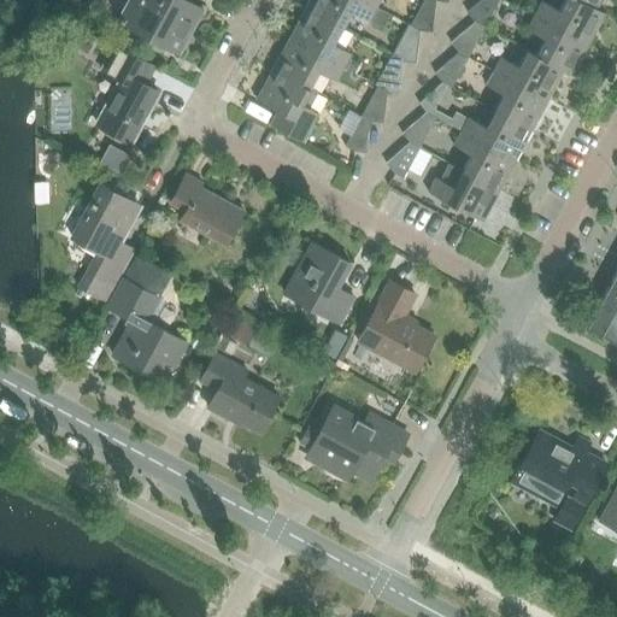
[(128,0),(118,21),(177,54),(203,9),(186,0),(128,0)]
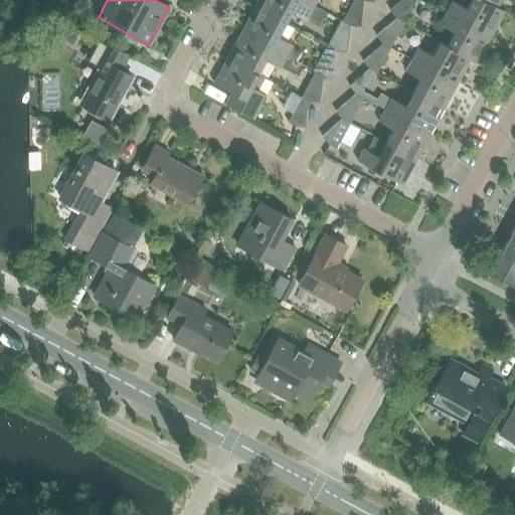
[(302,0),(256,0),(253,6),(286,23),(293,10),(308,18),(317,23),(323,11),(314,6),(302,0)]
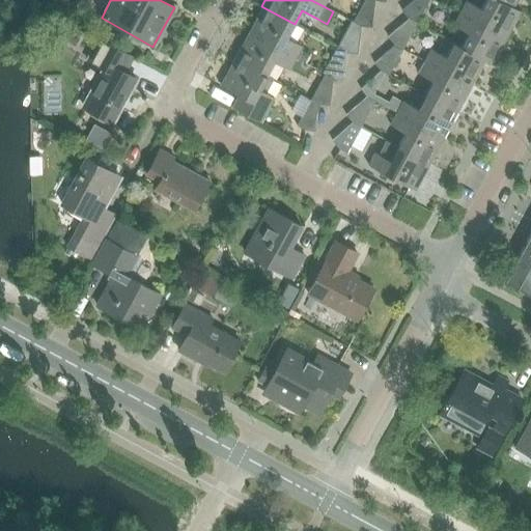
[(373,0),(364,0),(353,22),(360,26),(371,28),(374,0),(373,0)]
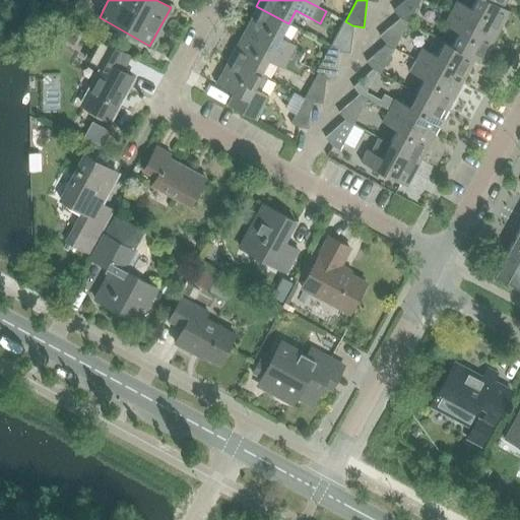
[(404,0),(392,9),(400,18),(408,22),(419,0),(404,0)]
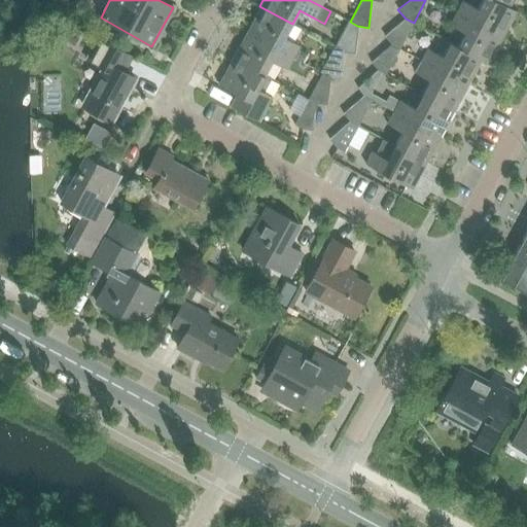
[(463,1),(456,13),(503,38),(518,12),(511,8),(493,0),(482,0),(478,9),(463,1)]
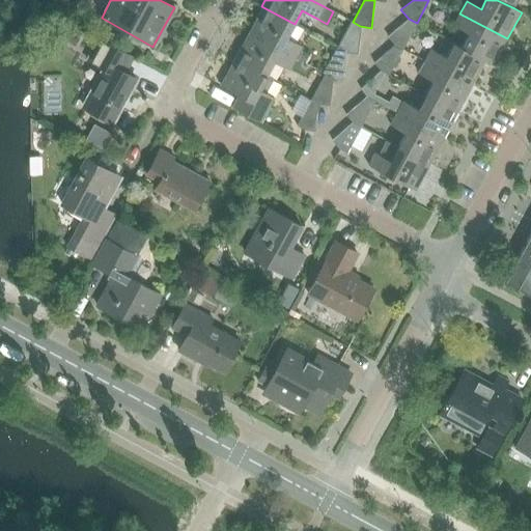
[(497,0),(514,8),(519,0),(497,0)]
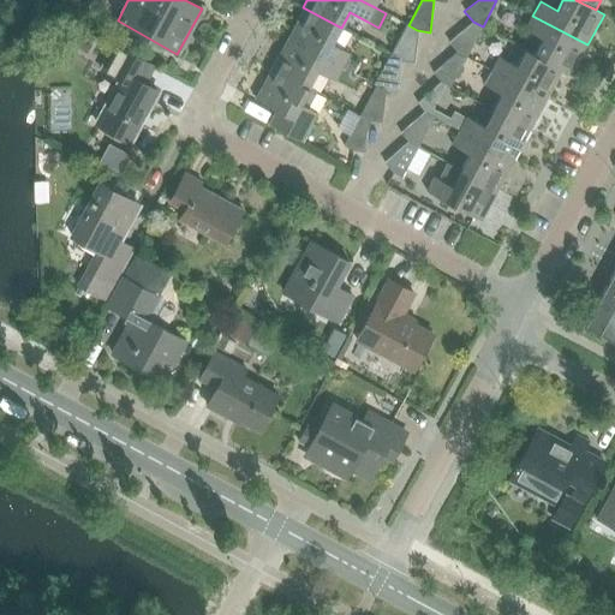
[(303,7),(287,37),(342,67),(347,58),(350,54),(333,45),(341,28),(303,7)]
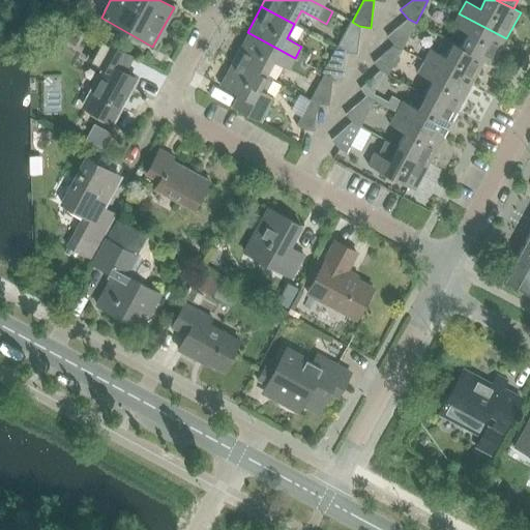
[(468,33),(460,47),(486,60),(484,61),(492,65),(506,38),(459,13),(452,25),(468,33)]
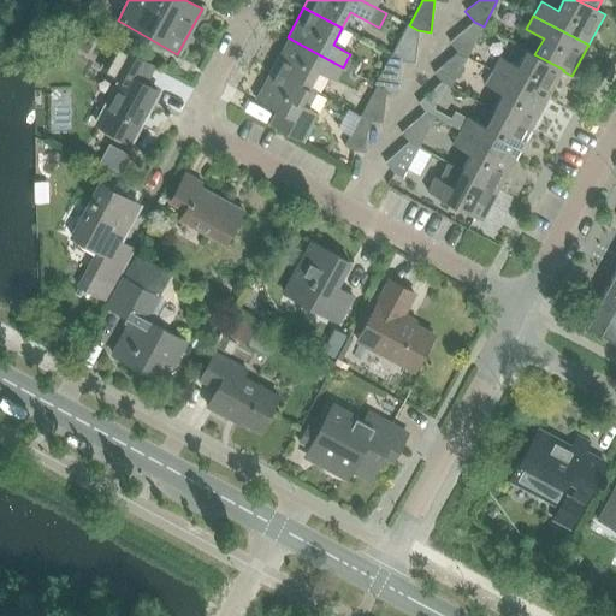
[(450,42),(457,53),(467,58),(484,27),(474,22),(450,42)]
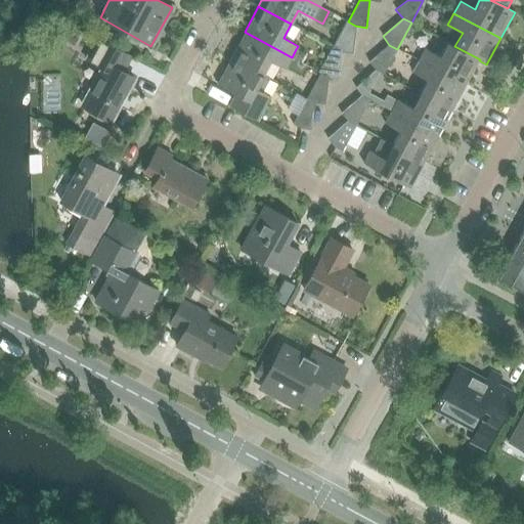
[(348,22),(334,47),(341,51),(351,52),(355,26),(348,22)]
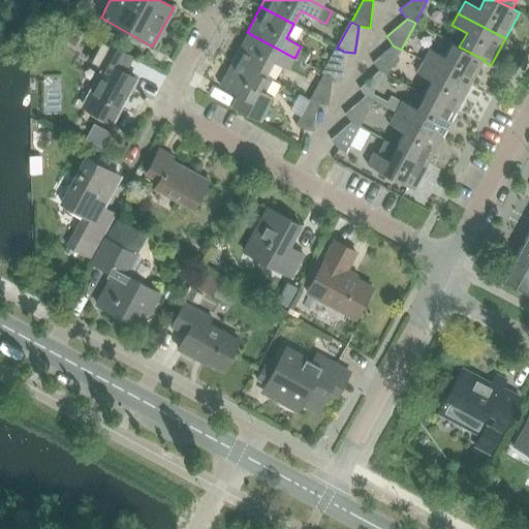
[(247,32),(232,58),(266,75),(273,62),(288,69),(294,58),(247,32)]
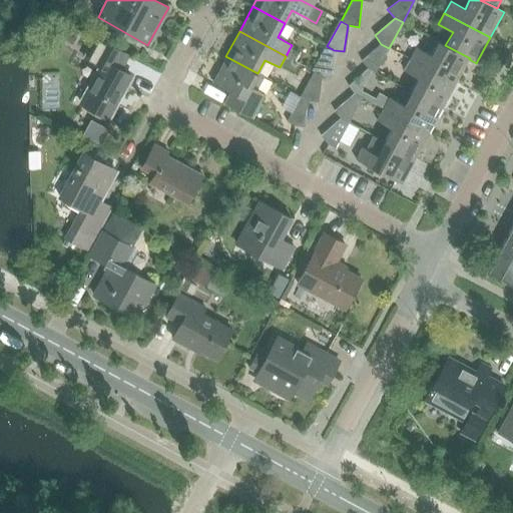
[(100,66),(80,103),(107,118),(131,76),(120,71),(129,55),(106,42),(95,36),(83,58),(94,64),(100,66)]
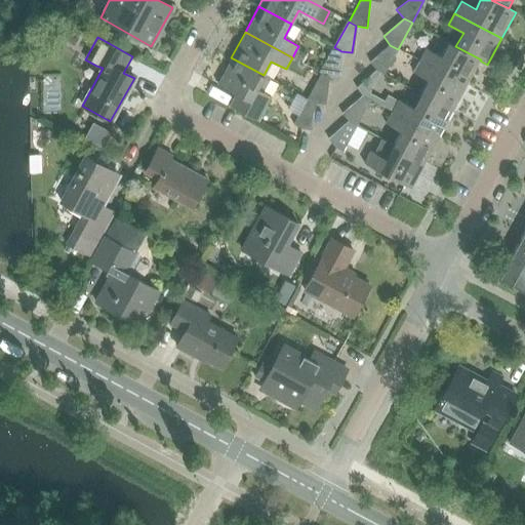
[(426,48),(419,61),(467,85),(480,61),(481,59),(455,46),(448,42),(441,56),(426,48)]
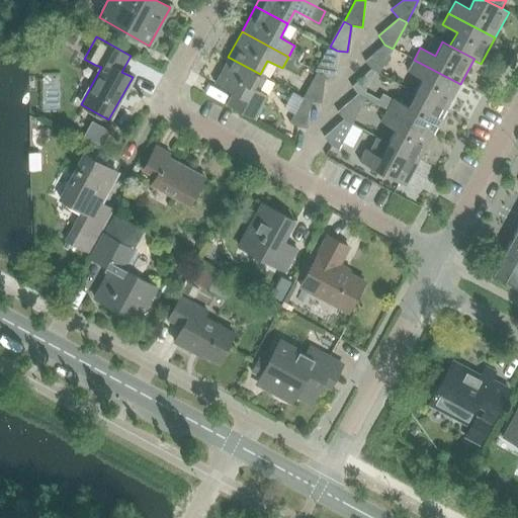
[(364,61),(371,69),(379,74),(393,49),(384,45),(364,61)]
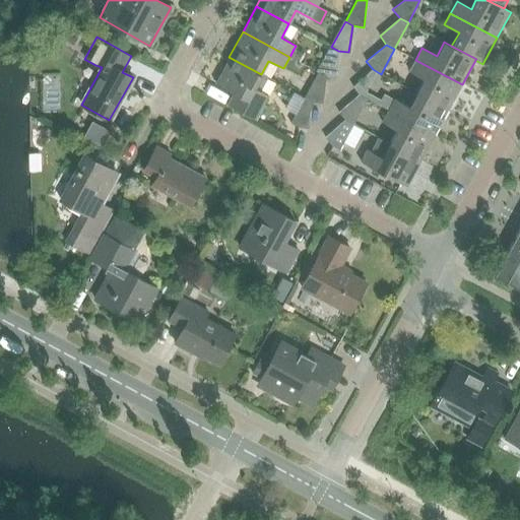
[(331,47),(318,72),(326,76),(326,77),(335,77),(338,51),(331,47)]
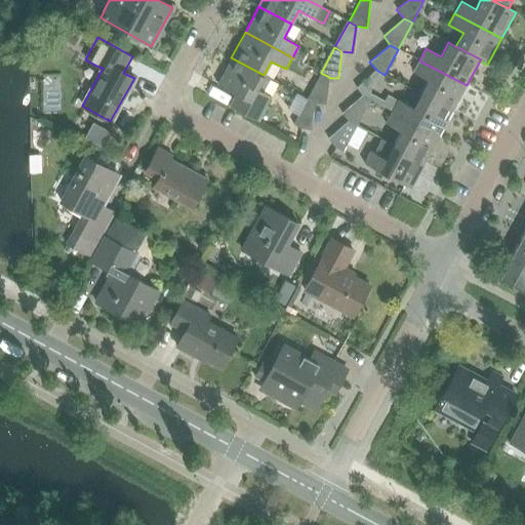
[(296,49),(292,57),(301,63),(307,54),(296,49)]
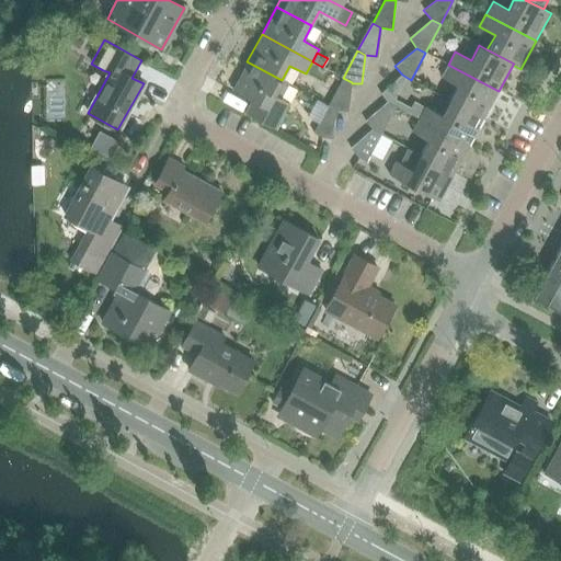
[(247,61),(232,89),(251,100),(244,112),(276,128),(289,104),(281,99),(288,84),(282,80),(247,61)]
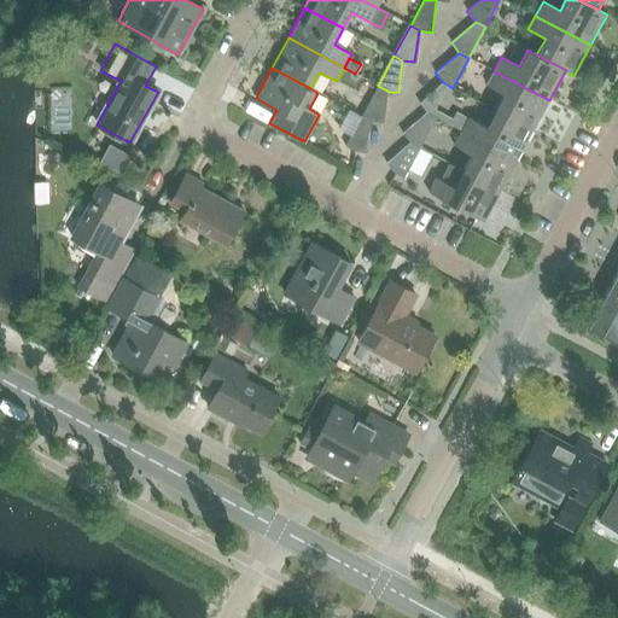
[(505,94),(495,110),(534,130),(549,100),(494,71),(487,85),(505,94)]
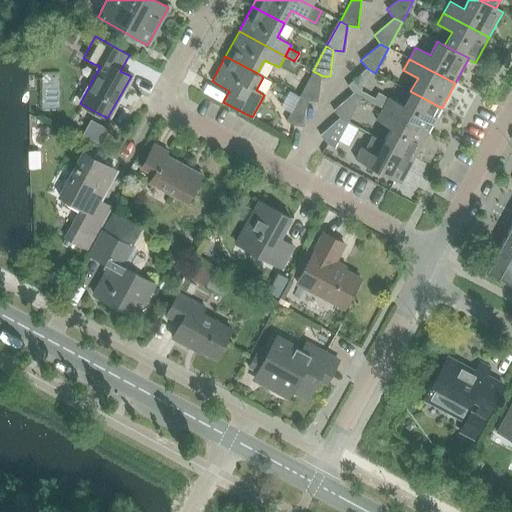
[(367,68),(346,84),(354,93),(361,97),(364,93),(360,91),(371,70),(367,68)]
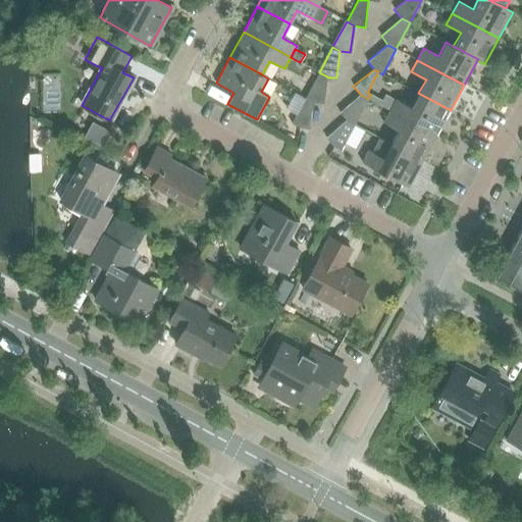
[(319,72),(305,98),(314,103),(323,104),(327,77),(327,76),(319,72)]
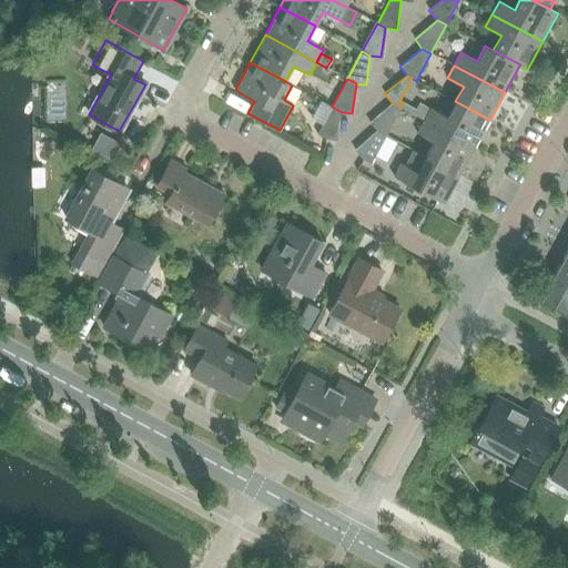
[(430,109),(424,120),(475,148),(490,120),(455,101),(447,117),(430,108),(430,109)]
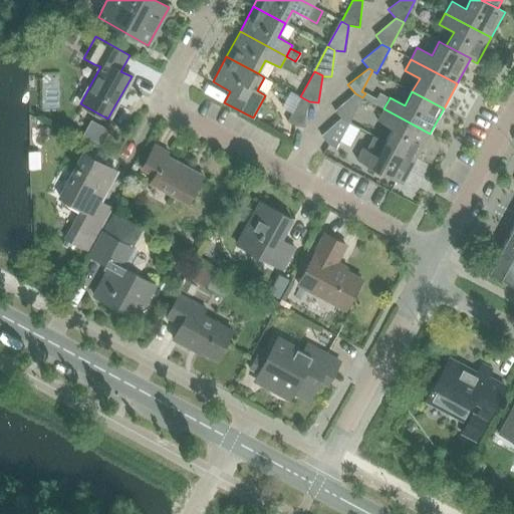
[(334,110),(341,119),(349,123),(362,97),(355,93),(334,110)]
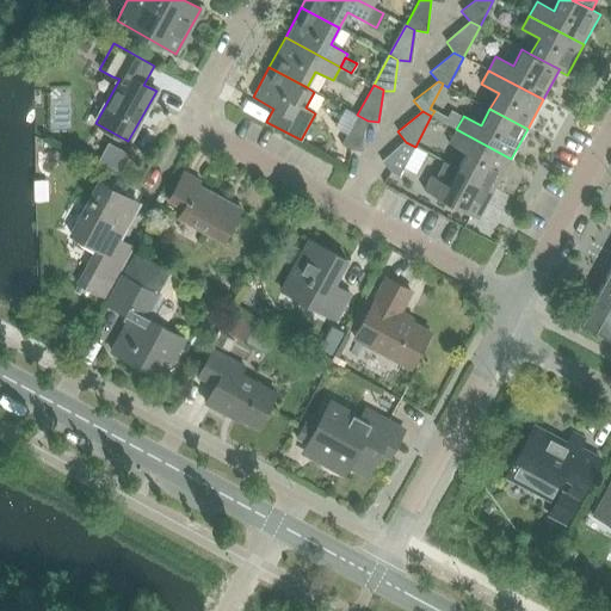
[(446,118),(434,111),(431,116),(456,129),(463,117),(451,111),(446,118)]
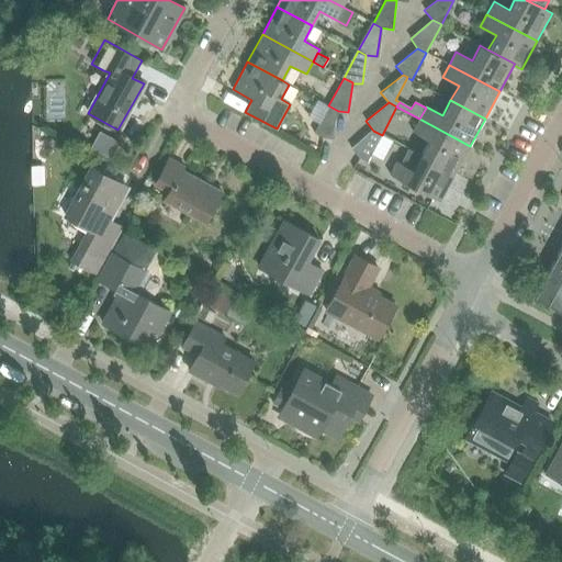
[(338,111),(328,105),(313,133),(322,138),(334,139),(338,111)]
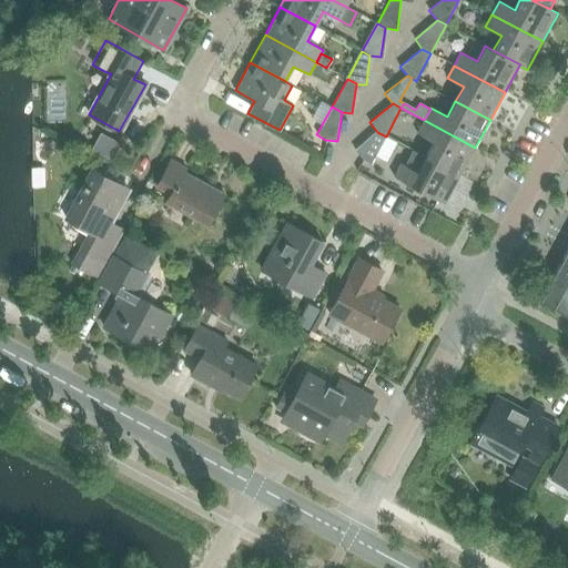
[(434,142),(425,156),(460,175),(475,148),(424,120),(417,133),(434,142)]
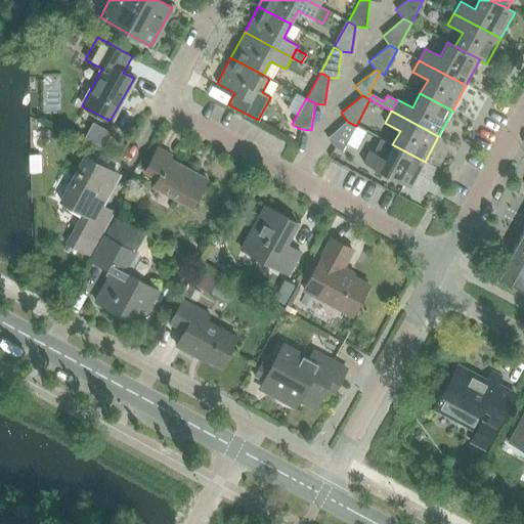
[(50,119),(51,120),(61,125),(64,118),(53,112),(51,116),(50,119)]
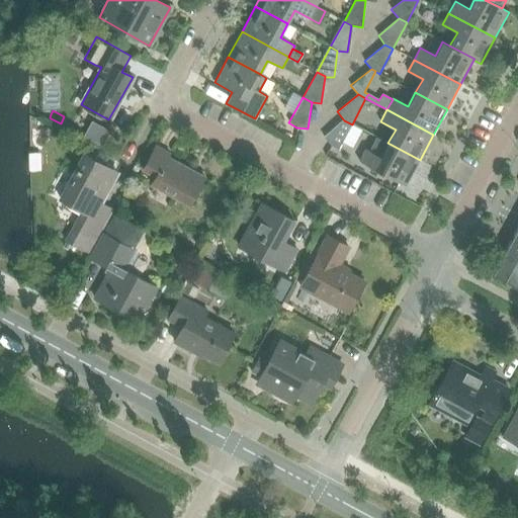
[(90,120),(82,136),(101,146),(109,131),(90,120)]
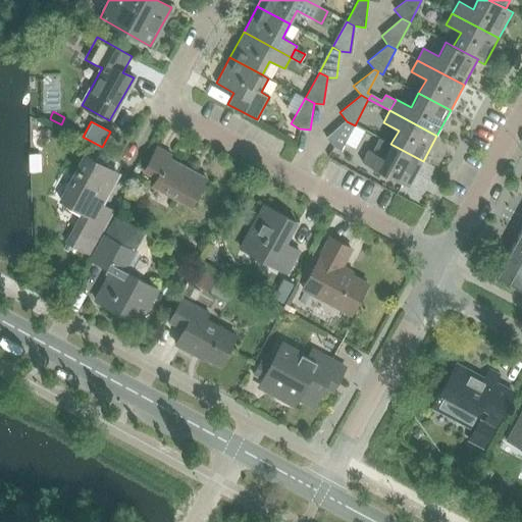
[(355,125),(347,121),(326,139),(332,146),(341,151),(355,125)]
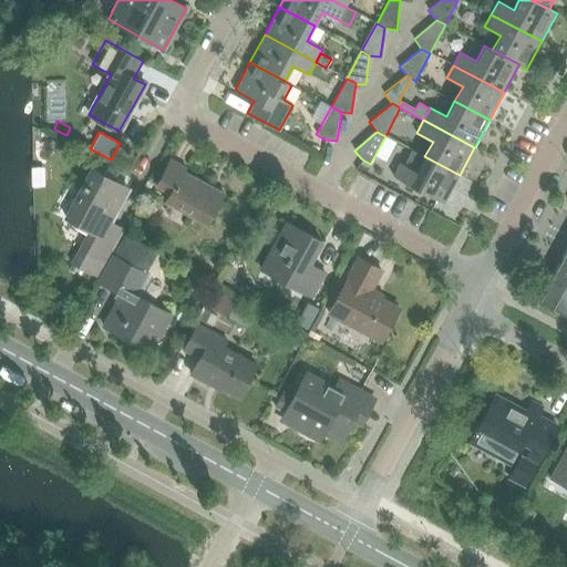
[(400,163),(393,176),(443,204),(460,175),(424,156),(412,150),(403,165),(400,163)]
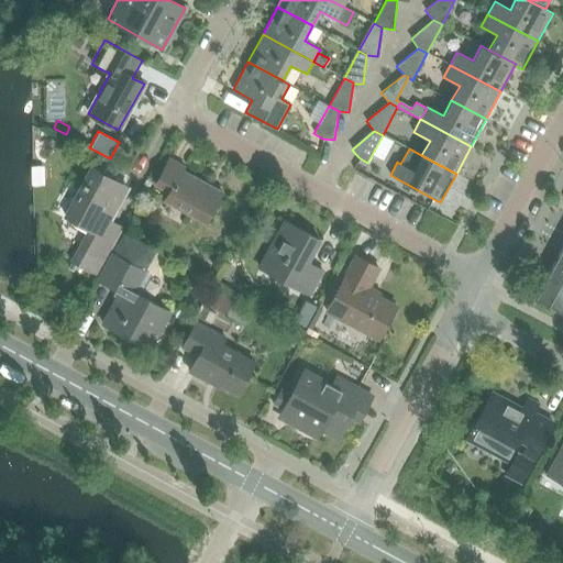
[(169,159),(155,186),(168,192),(164,201),(205,223),(221,192),(181,170),(184,167),(169,159)]
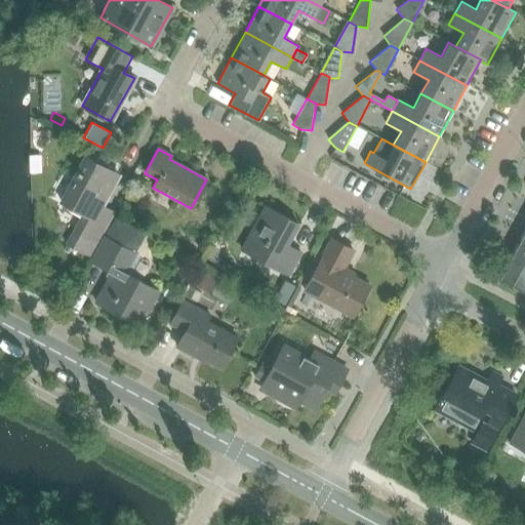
[(85,157),(61,202),(83,214),(67,244),(89,256),(113,212),(97,204),(115,173),(85,157)]
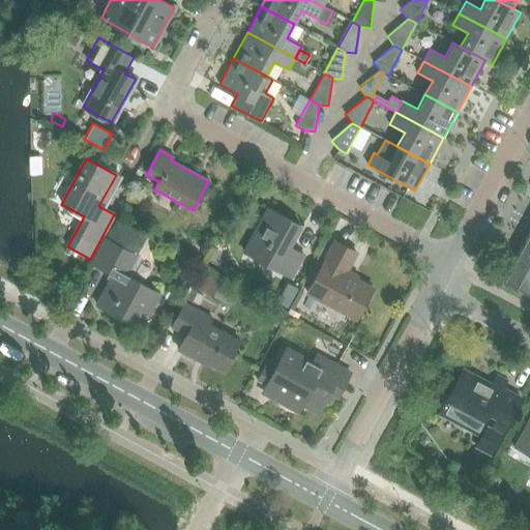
[(268,208),(244,253),(291,278),(303,256),(289,247),(300,227),(268,208)]
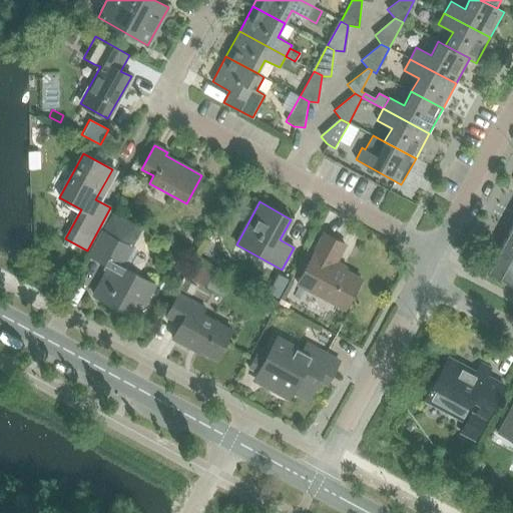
[(108,229),(124,238),(132,224),(115,215),(108,229)]
